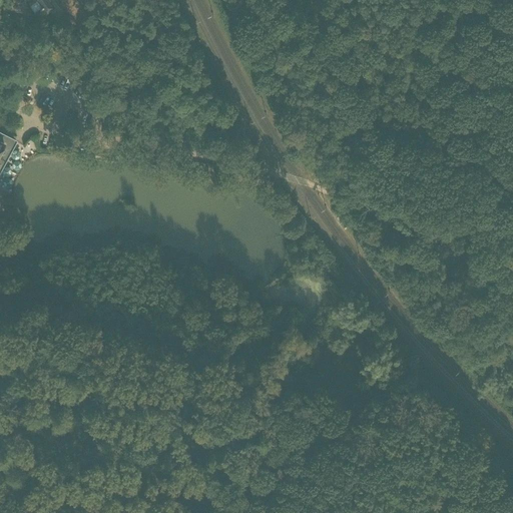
[(47,12),(55,6),(50,0),(37,0),(42,7),(39,8),(40,10),(43,8),(47,12)]
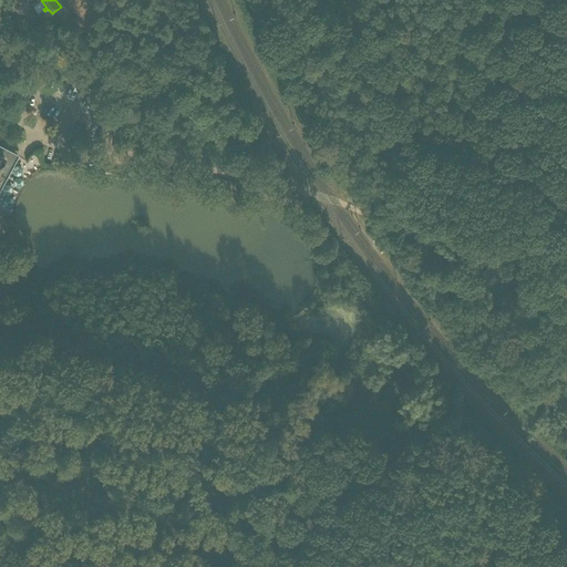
[(70,14),(68,23),(76,26),(78,17),(70,14)]
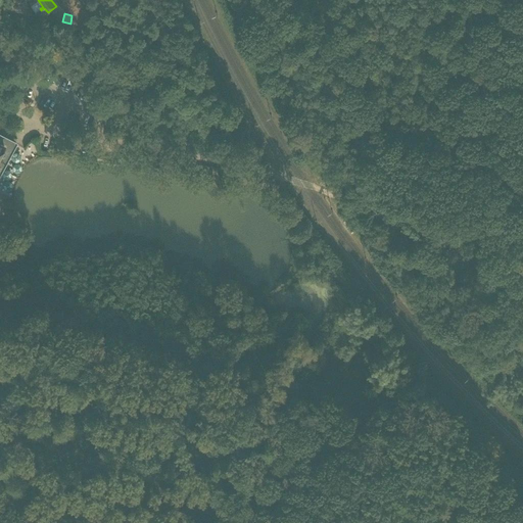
[(51,16),(49,22),(58,27),(60,20),(51,16)]
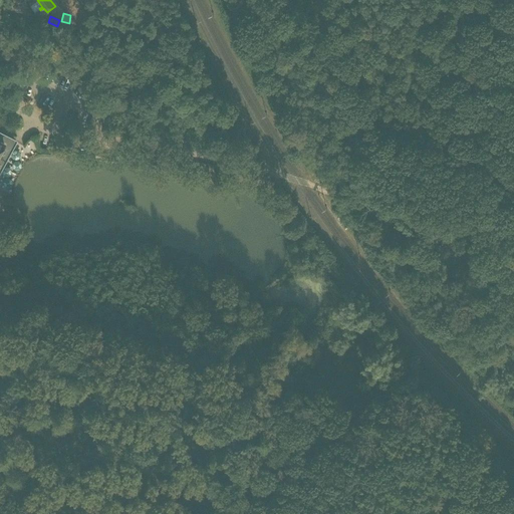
[(0,168),(15,141),(0,133),(0,168)]
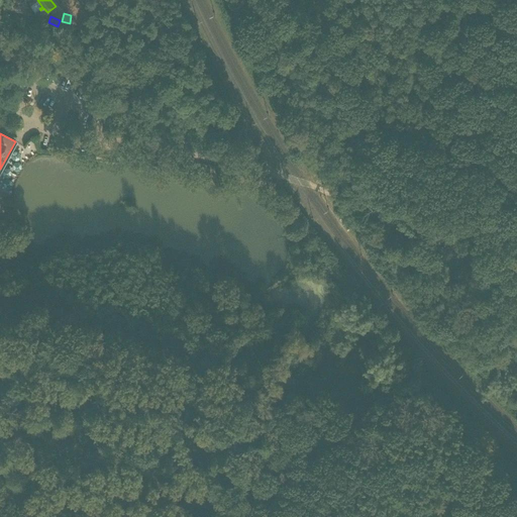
[(219,355),(229,364),(234,357),(223,349),(219,355)]
